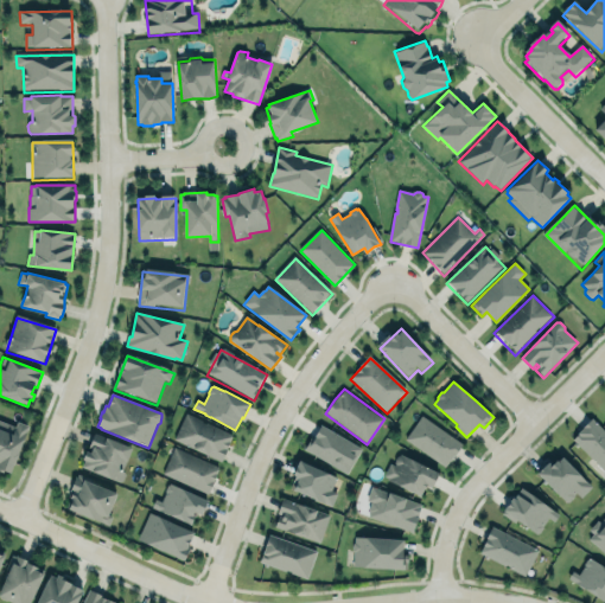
[(422,416),(463,444),(446,469),(406,441),(422,416)]
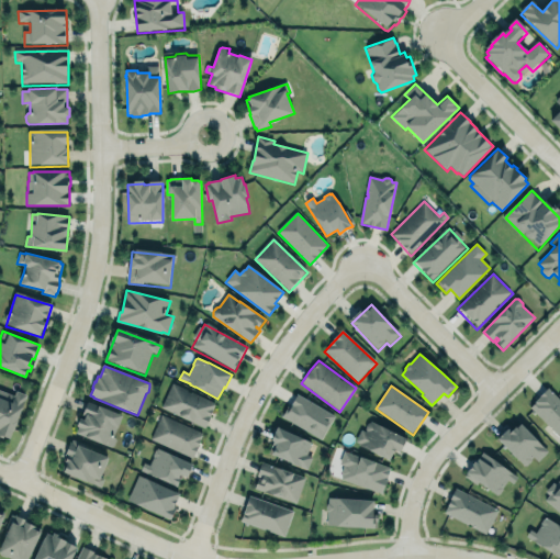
[(206,429),(216,404),(171,387),(161,411),(206,429)]
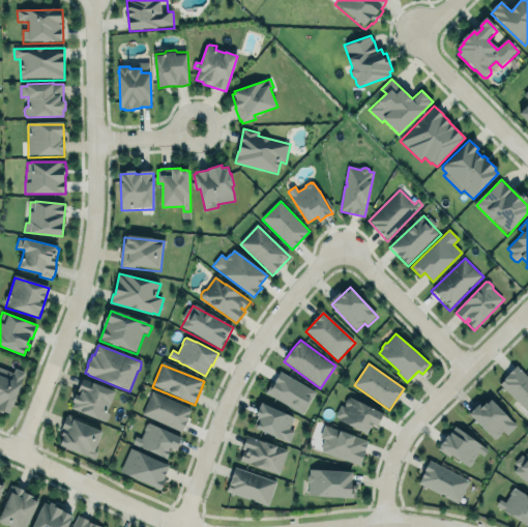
[(16,369),(26,373),(23,378),(21,384),(17,396),(12,406),(8,414),(3,412),(2,413),(0,411),(0,368),(13,374),(16,369)]
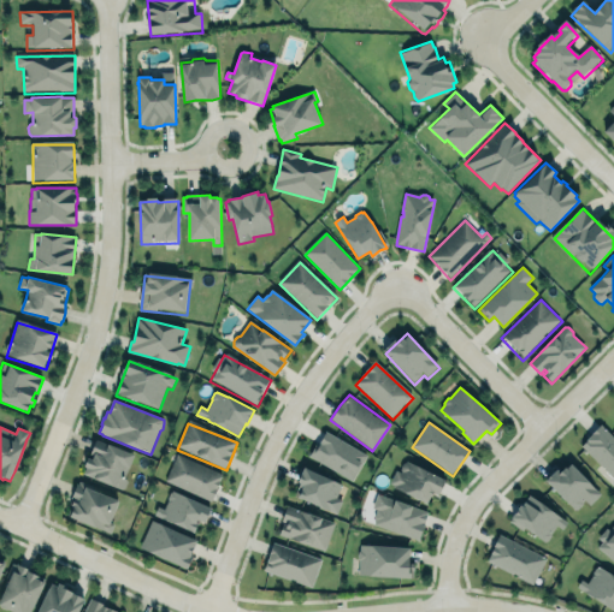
[(580,449),(613,480),(613,439),(601,427),(580,449)]
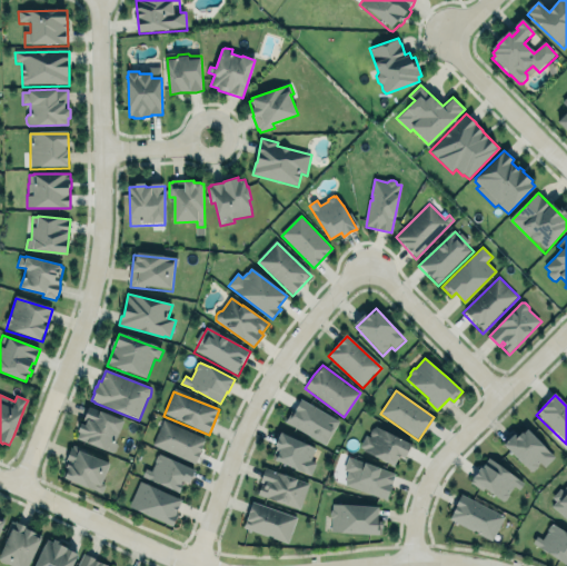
[(287,427),(328,446),(340,420),(299,401),(287,427)]
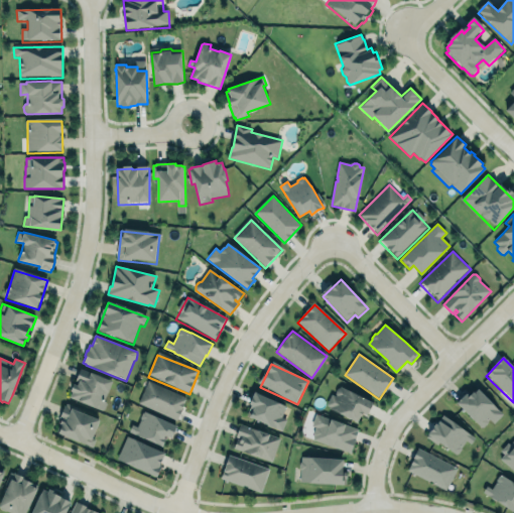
[(113,381),(91,372),(91,373),(81,369),(71,391),(73,391),(70,397),(102,410),(105,409),(107,404),(106,401),(105,401),(113,381)]
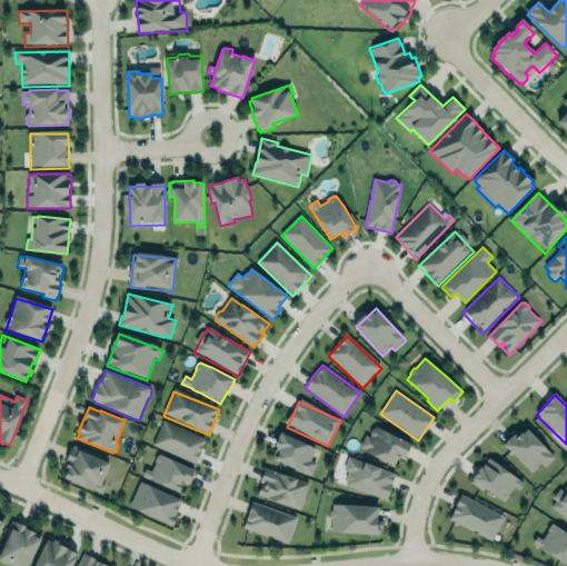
[(196,464),(153,445),(163,420),(207,439),(196,464)]
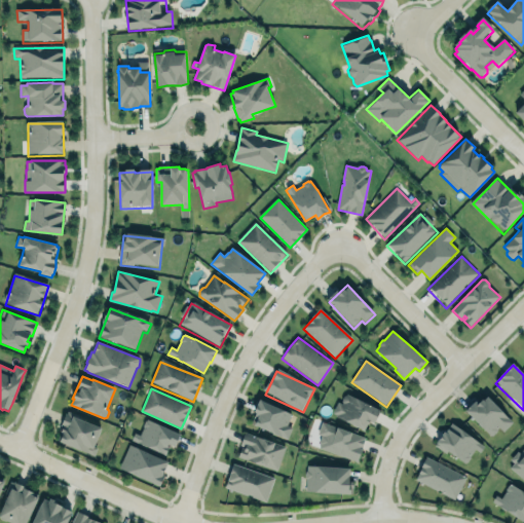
[(380,412),(344,396),(334,418),(366,432),(369,424),(374,426),(380,412)]
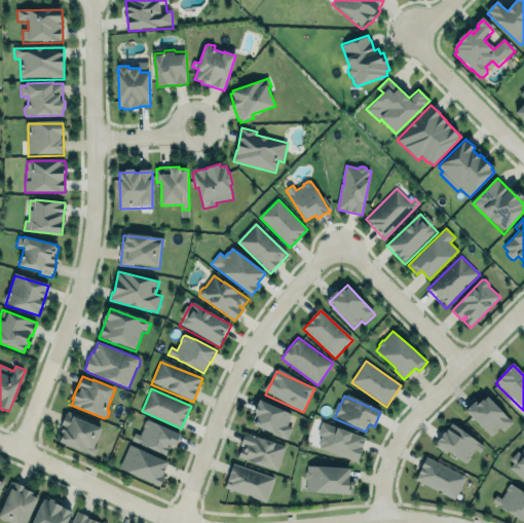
[(465,411),(491,437),(493,437),(500,430),(504,433),(515,423),(487,397),(484,400),(482,398),(478,403),(476,401),(465,411)]
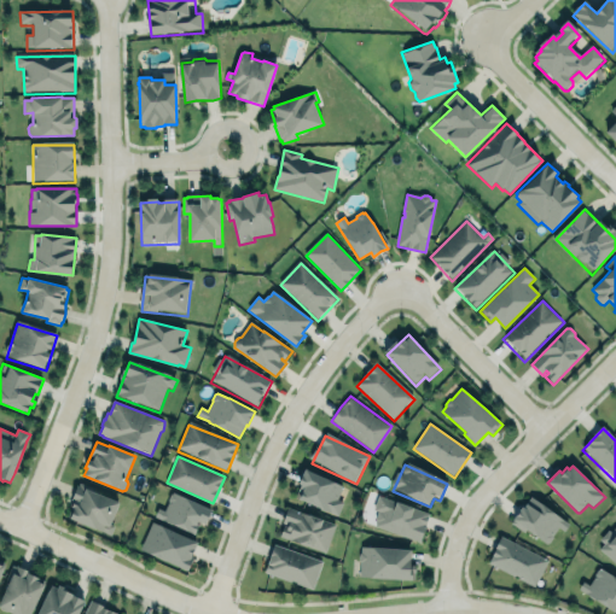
[(344,487),(304,473),(295,502),(340,518),(344,504),(340,502),(344,487)]
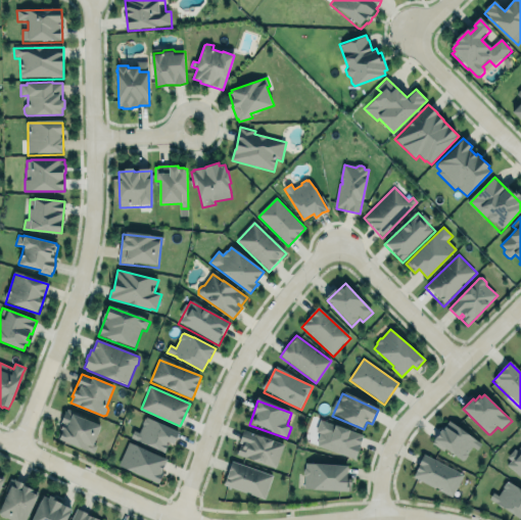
[(101,427),(67,414),(57,440),(91,454),(101,427)]
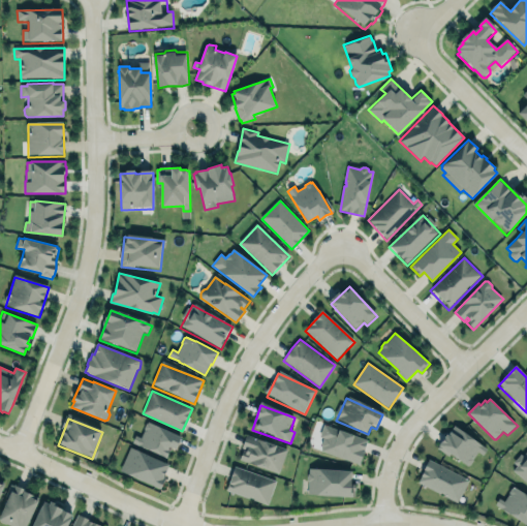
[(182,437),(147,425),(142,439),(136,437),(133,446),(168,459),(172,451),(176,453),(182,437)]
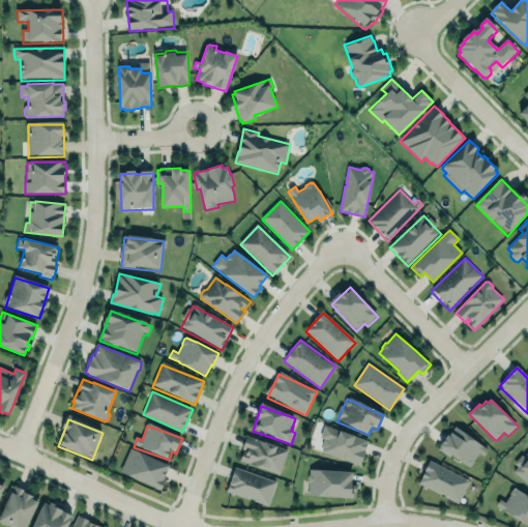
[(456,427),(449,436),(447,435),(439,446),(441,447),(438,449),(449,458),(451,456),(469,468),(469,467),(471,467),(475,462),(474,460),(479,454),(485,457),(489,450),(456,427)]
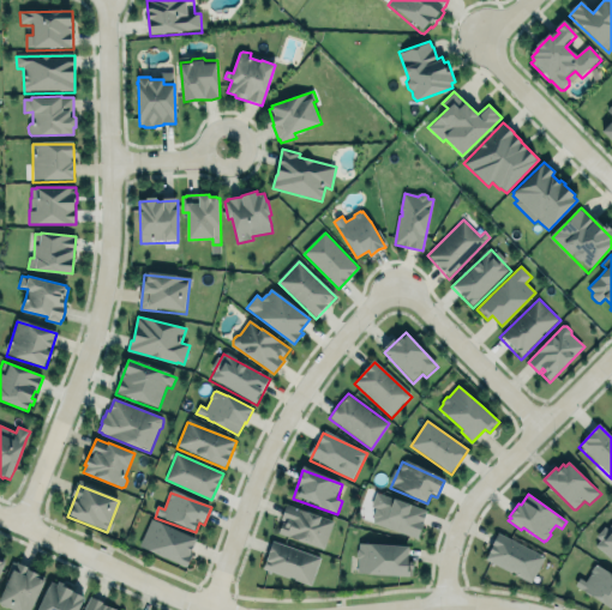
[(429,512),(377,495),(372,509),(377,511),(372,526),(419,541),(429,512)]
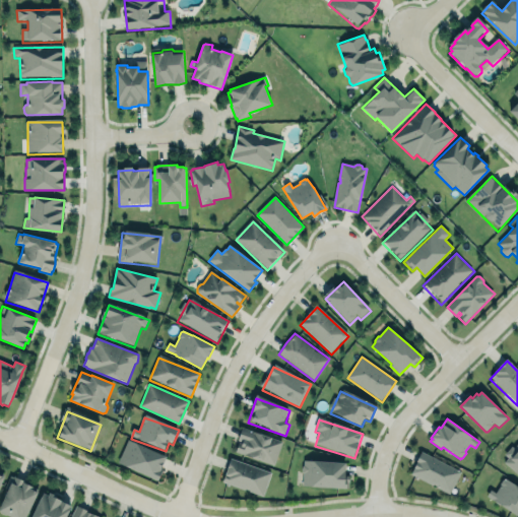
[(235,454),(275,467),(283,443),(243,430),(235,454)]
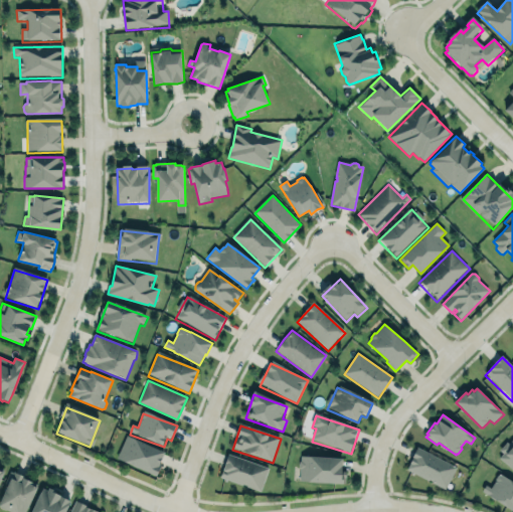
[(117,459),(127,436),(165,453),(160,464),(162,465),(157,477),(117,459)]
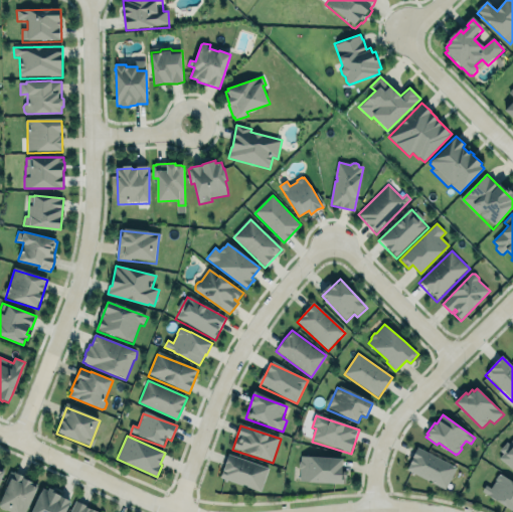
[(498,460),(512,471),(512,442),(498,460)]
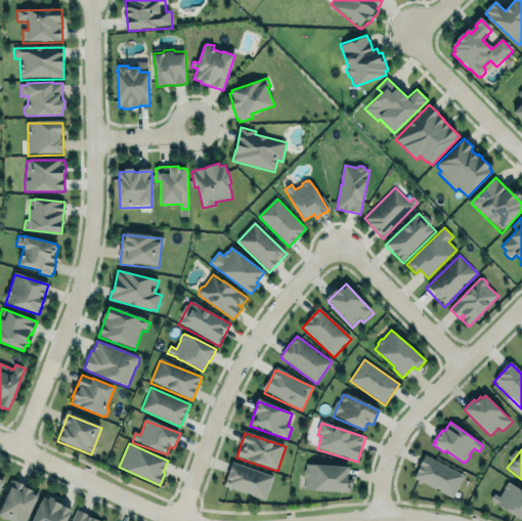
[(425,456),(466,476),(453,500),(414,479),(418,472),(417,472),(425,456)]
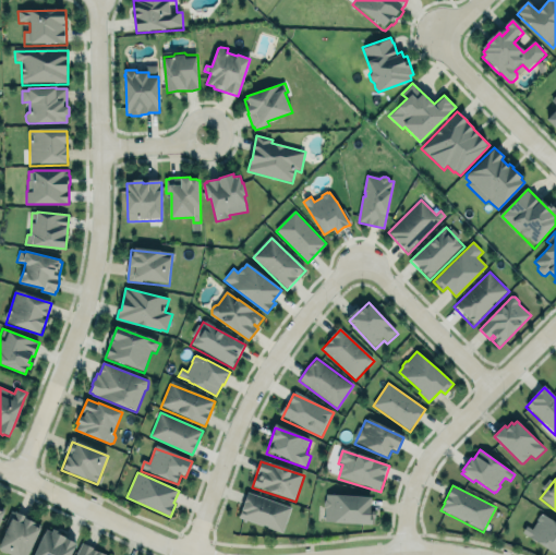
[(240,518),(264,527),(264,526),(268,527),(268,528),(283,533),(292,508),(249,492),(244,502),(245,503),(240,518)]
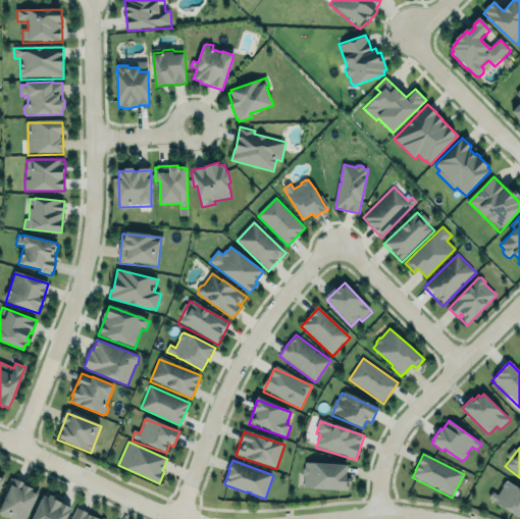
[(306,464),(348,467),(346,479),(351,479),(350,492),(305,488),(306,464)]
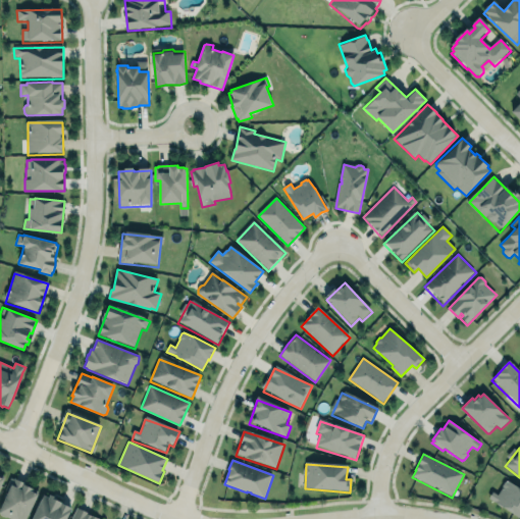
[(10,478),(13,479),(14,478),(15,478),(14,479),(20,481),(23,482),(23,483),(24,484),(28,485),(39,491),(38,494),(28,515),(27,518),(9,518),(7,517),(5,518),(1,516),(0,515),(0,508),(7,491),(5,490),(10,478)]
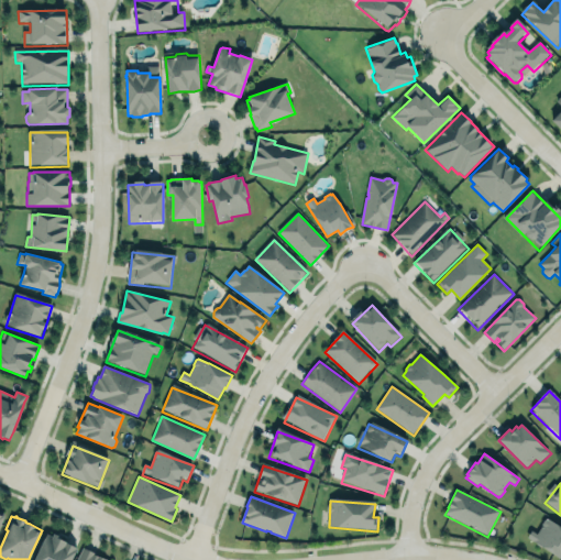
[(527,538),(560,559),(560,528),(548,519),(538,535),(531,530),(527,538)]
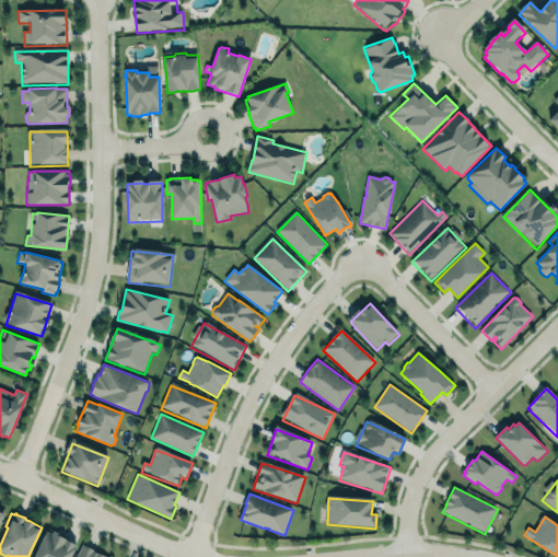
[(46,531),(33,556),(72,556),(78,545),(72,540),(66,538),(62,533),(46,531)]
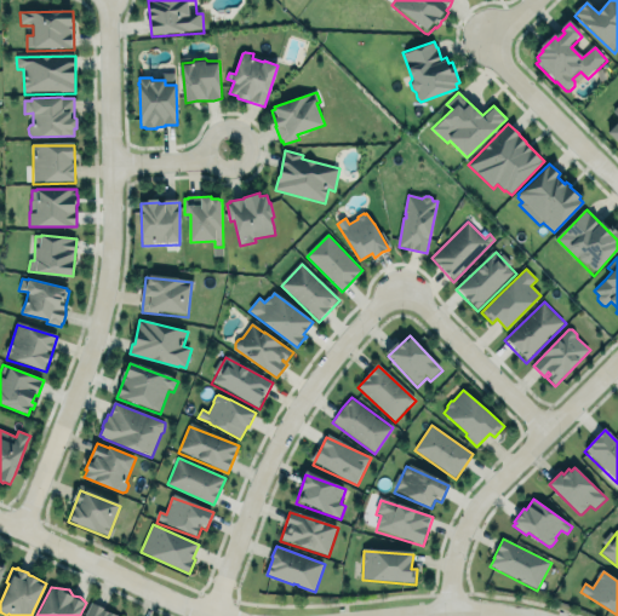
[(119,615),(95,604),(89,615),(119,615)]
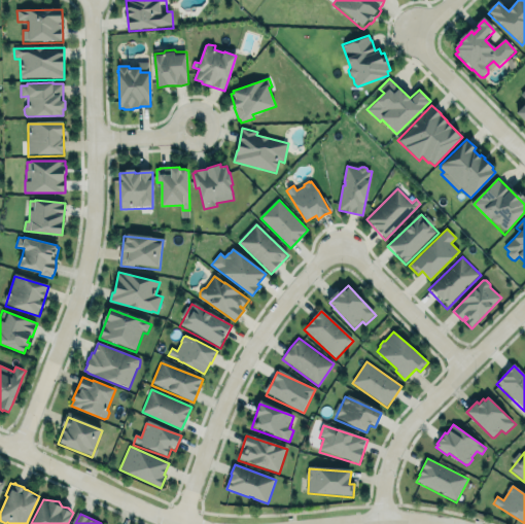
All buildings are outlined.
